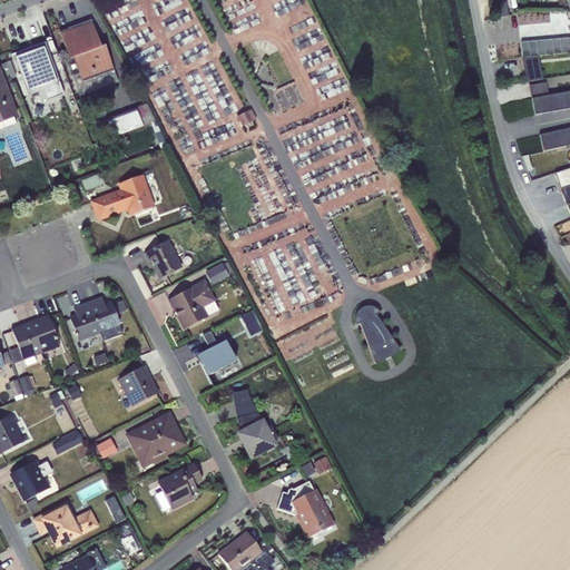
[(569,12),(569,0),(557,0),(560,9),(554,10),(554,12),(569,11),(569,13),(569,12)]
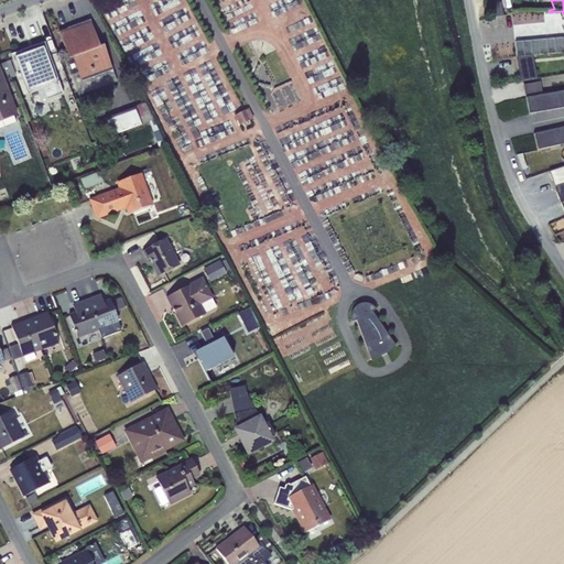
[(500,2),(489,4),(492,18),(503,15),(500,2)]
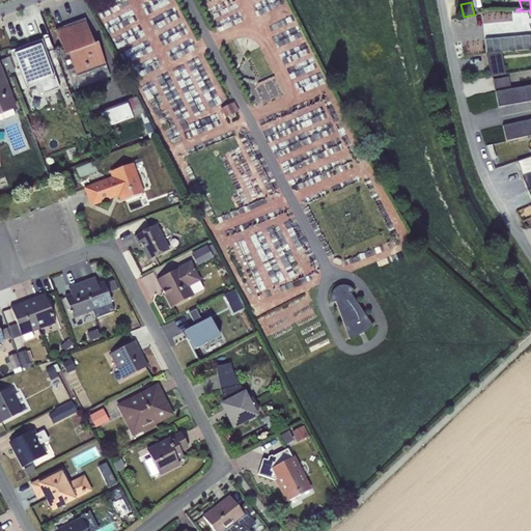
[(84,19),(55,30),(63,55),(61,56),(73,90),(110,77),(98,43),(93,44),(84,19)]
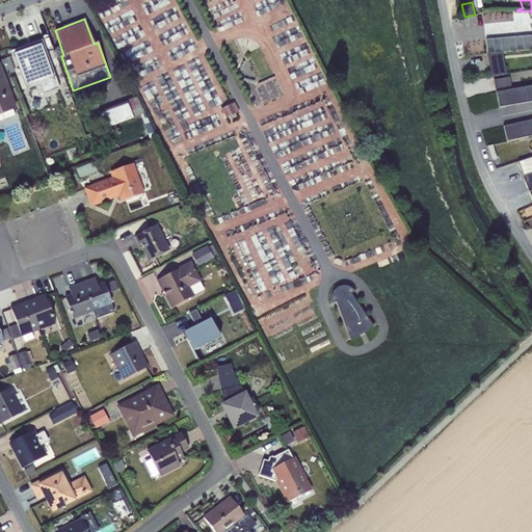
[(502,53),(531,49),(531,34),(485,40),(487,54),(502,53)]
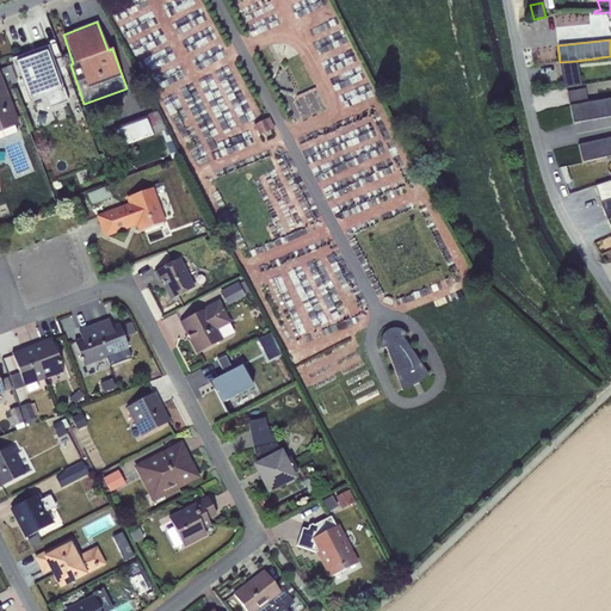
[(48,45),(20,56),(23,60),(49,50),(48,45)]
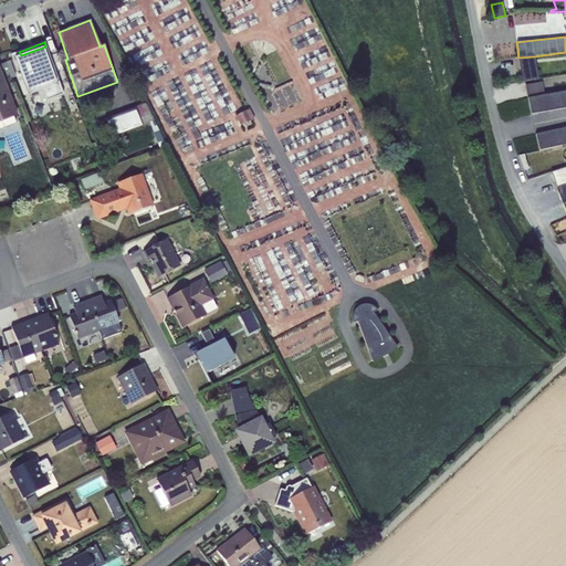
[(21,55),(19,52),(10,55),(12,61),(16,72),(19,71),(21,75),(28,94),(42,90),(45,100),(62,94),(45,46),(21,55)]
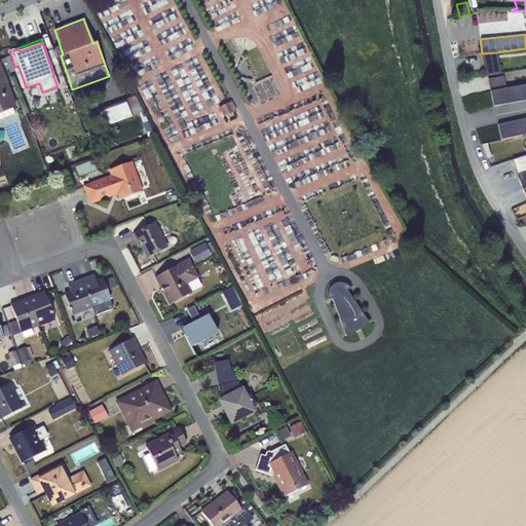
[(496,52),(482,53),(486,75),(500,74),(496,52)]
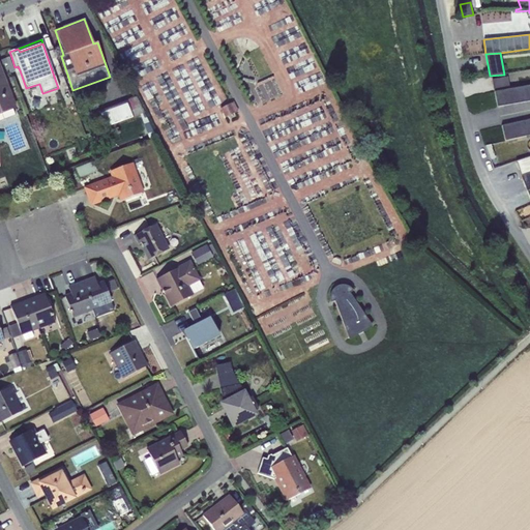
[(11,57),(5,59),(10,74),(20,70),(18,66),(15,67),(11,57)]
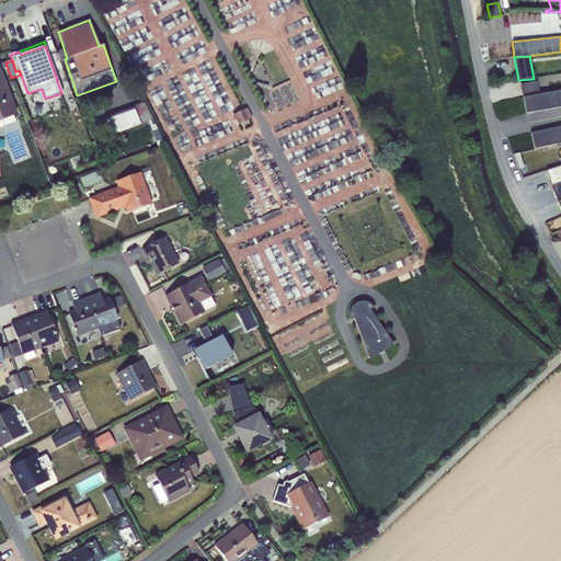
[(0,73),(0,126),(14,121),(13,116),(15,115),(0,73)]
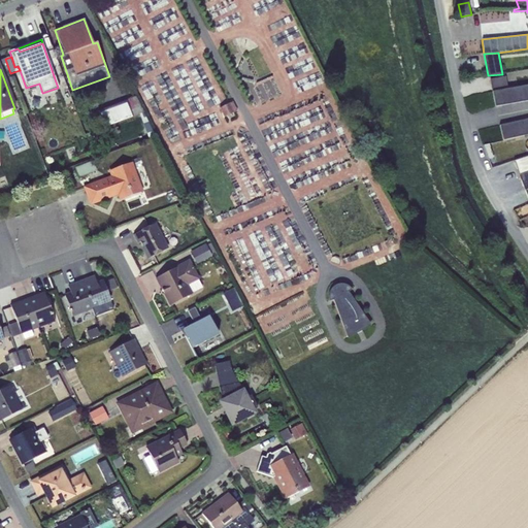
[(492,92),(507,89),(505,76),(490,79),(492,92)]
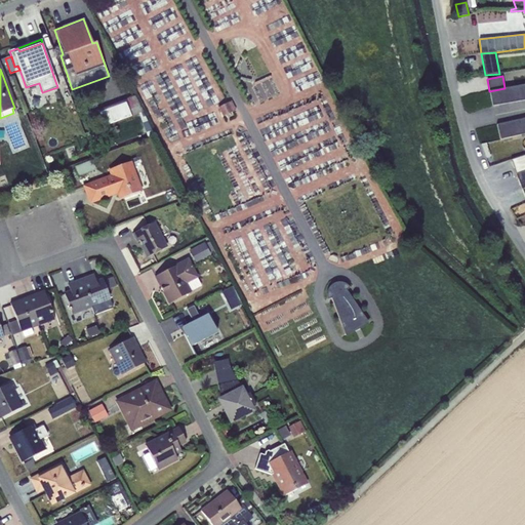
[(524,85),(505,88),(489,91),(492,107),(524,99),(524,85)]
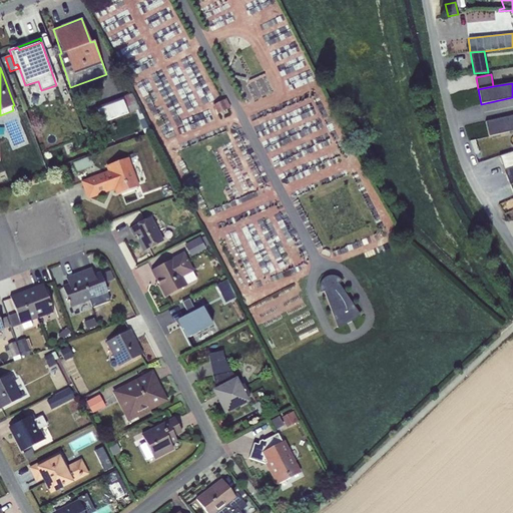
[(131,94),(90,110),(95,125),(139,109),(131,94)]
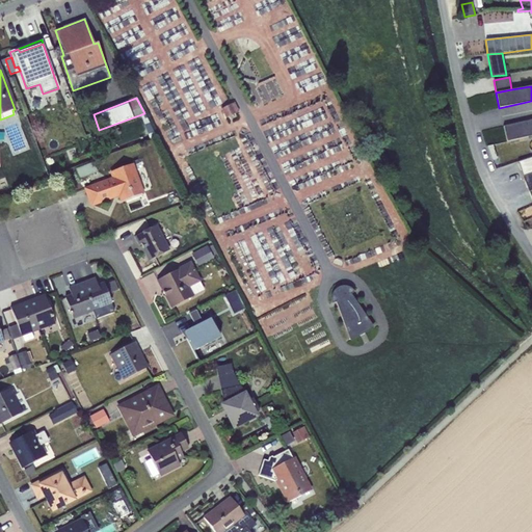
[(234,103),(221,109),(225,118),(238,111),(234,103)]
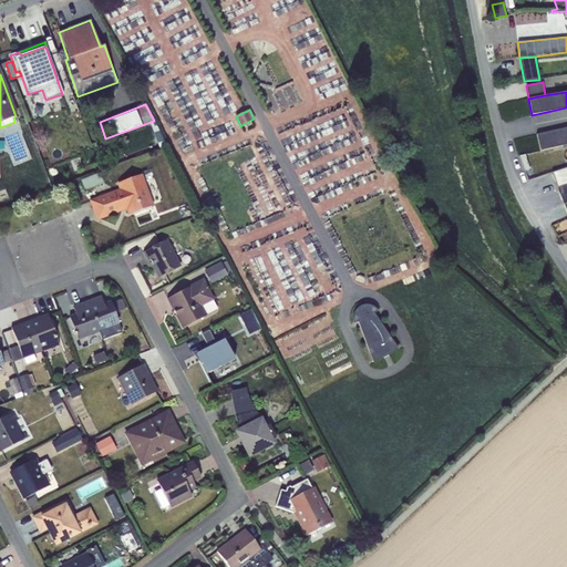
[(566,127),(536,135),(539,150),(566,144),(566,127)]
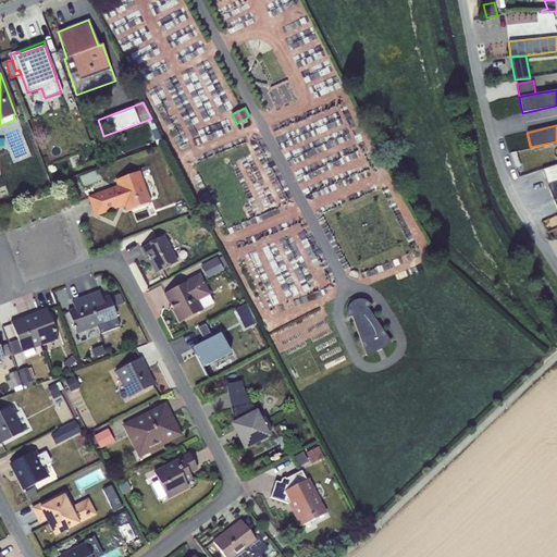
[(547,184),(556,181),(556,164),(542,170),(547,184)]
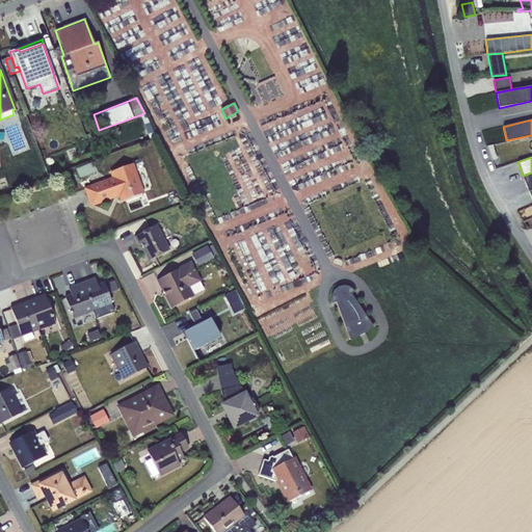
[(94,162),(75,169),(79,180),(97,173),(94,162)]
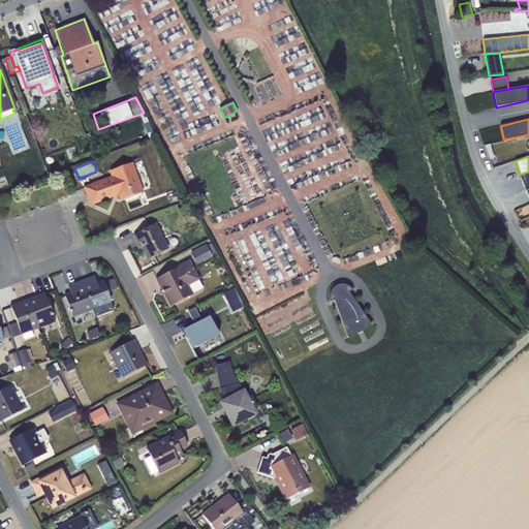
[(111,178),(97,183),(103,199),(114,195),(113,193),(118,191),(121,199),(143,191),(132,162),(109,172),(111,178)]
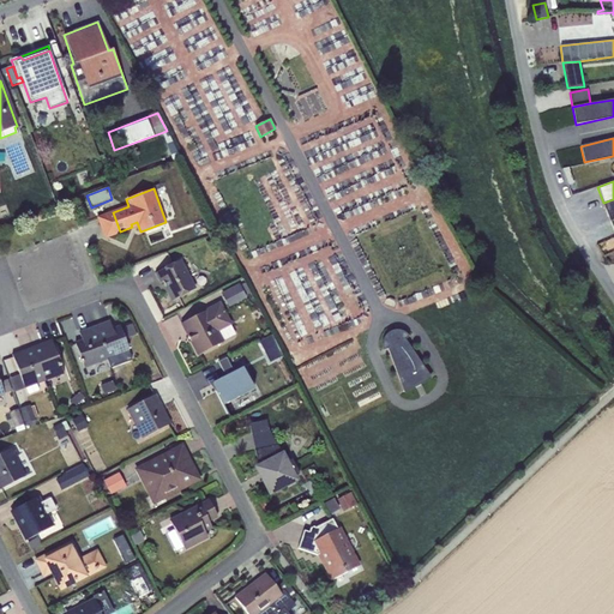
[(613,199),(603,203),(611,221),(613,218),(613,199)]
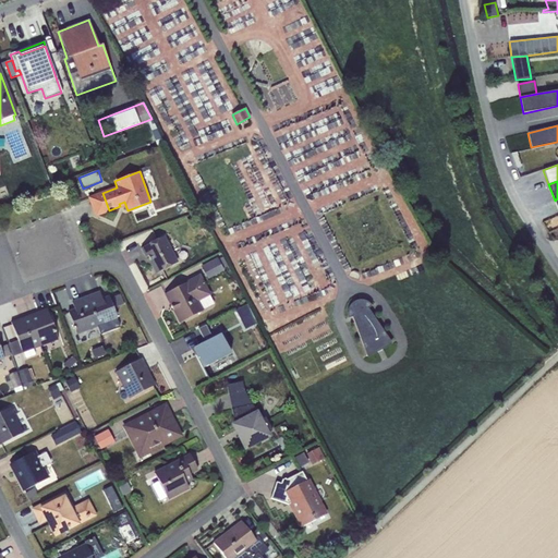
[(109,210),(102,193),(101,192),(87,197),(95,217),(109,211),(109,210)]
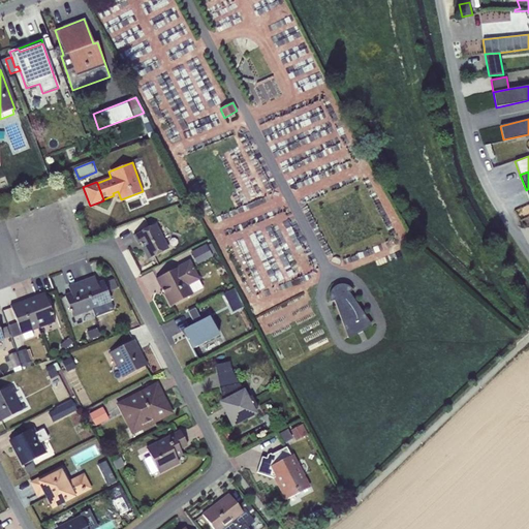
[(186,205),(177,210),(183,221),(192,216),(186,205)]
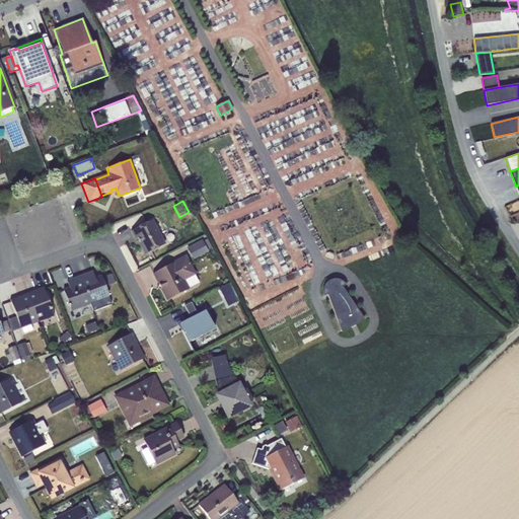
[(152,219),(131,231),(135,239),(138,238),(146,254),(165,244),(152,219)]
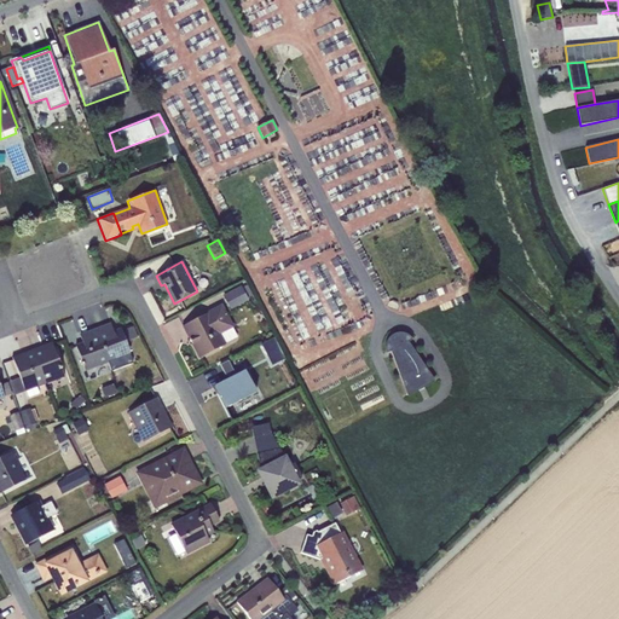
[(241,285),(223,295),(230,310),(248,300),(241,285)]
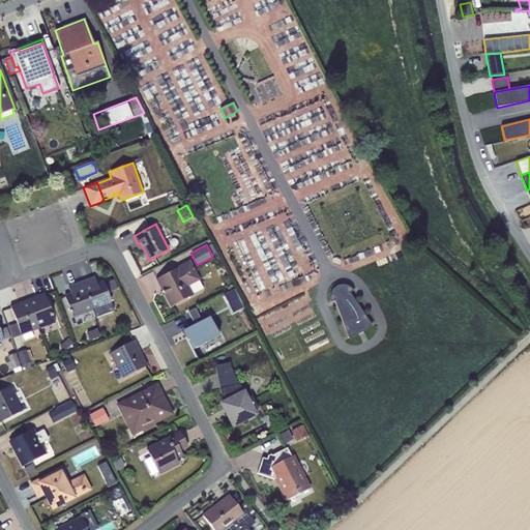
[(178,268),(156,280),(171,306),(193,295),(193,294),(203,289),(199,281),(200,281),(189,260),(177,267),(178,268)]
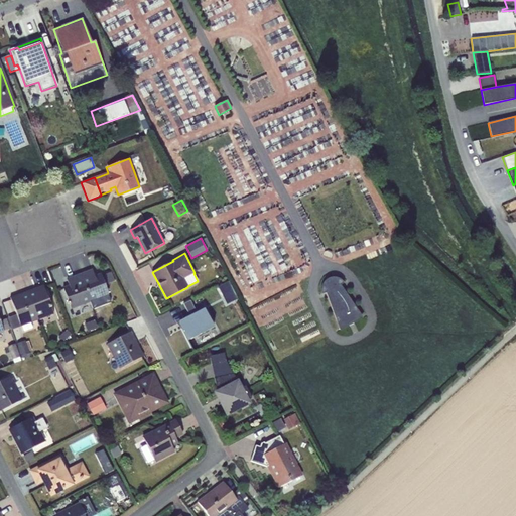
[(92,270),(79,275),(90,302),(93,309),(110,302),(107,295),(108,294),(101,275),(95,277),(92,270)]
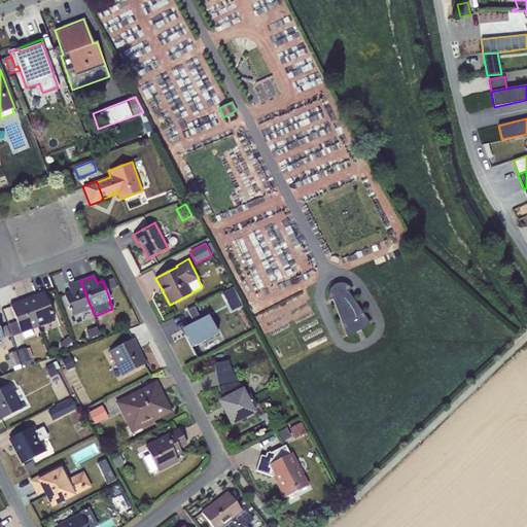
[(112,278),(106,281),(109,290),(116,287),(112,278)]
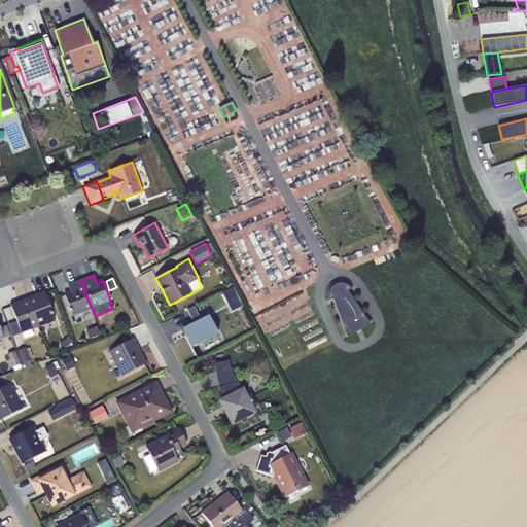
[(92,309),(80,281),(68,286),(70,292),(64,295),(72,316),(92,309)]
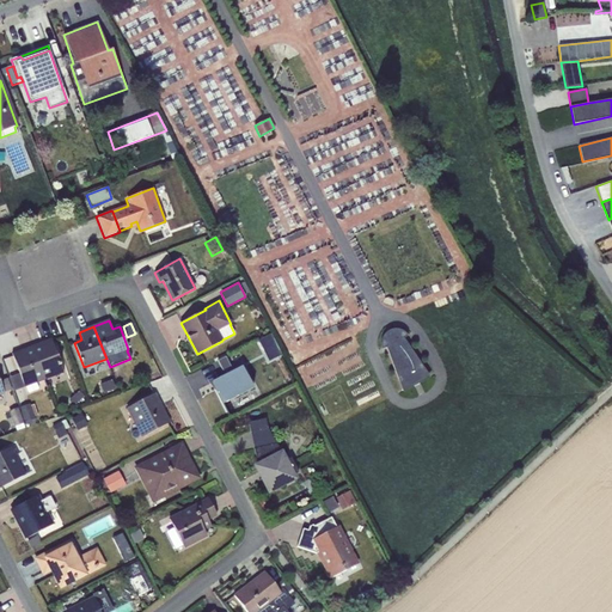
[(386,348),(403,392),(429,378),(403,338),(408,336),(405,335),(404,332),(401,331),(397,330),(393,330),(390,331),(386,332),(384,336),(381,340),(380,344),(381,350),(386,348)]
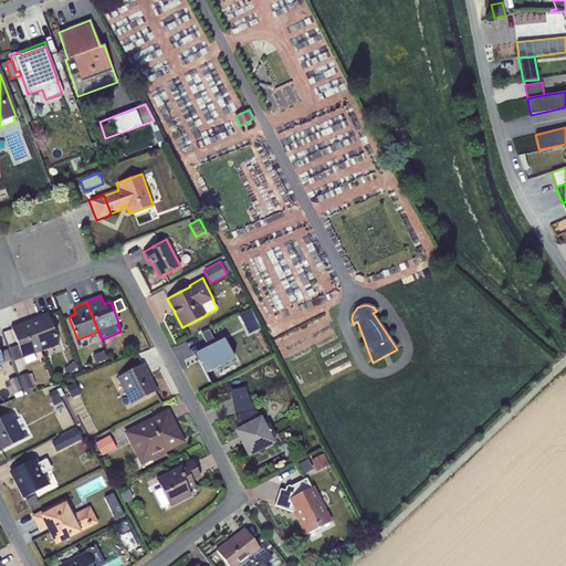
[(250,308),(239,314),(249,334),(260,328),(250,308)]
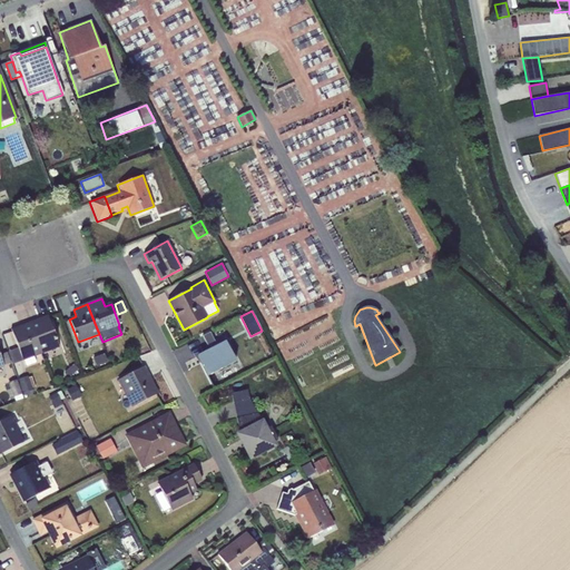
[(38,321),(29,324),(40,354),(59,347),(47,316),(47,318),(38,322),(38,321)]
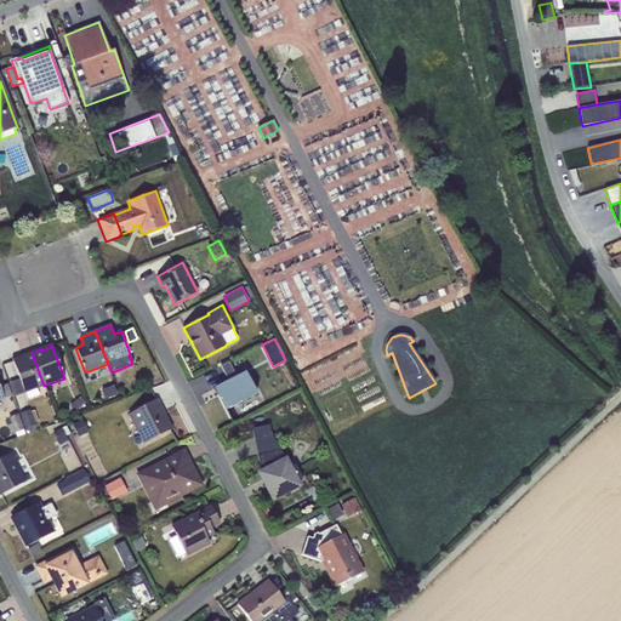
[(44,386),(32,353),(23,355),(23,357),(13,362),(12,359),(20,379),(26,393),(44,386)]
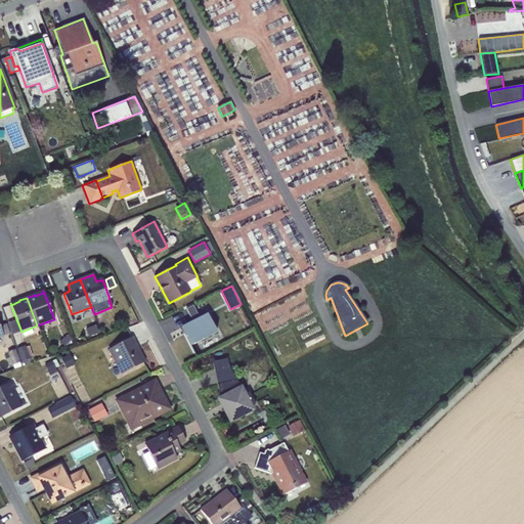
[(194,320),(181,328),(184,334),(190,346),(217,333),(207,314),(200,318),(192,305),(185,309),(190,318),(192,317),(193,320),(194,320)]
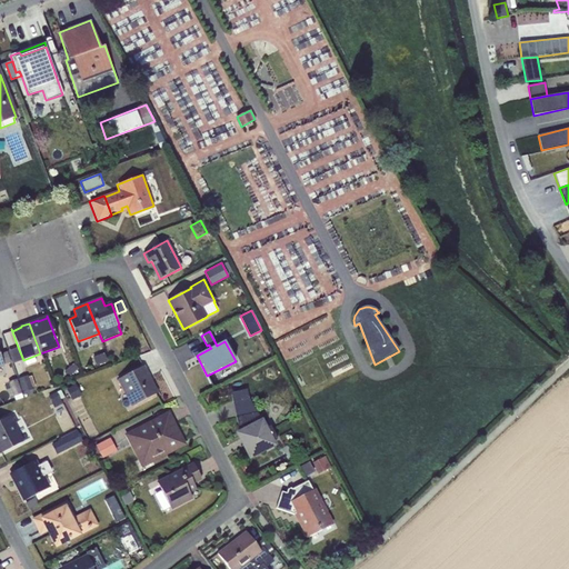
[(18,347),(8,351),(12,363),(23,360),(18,347)]
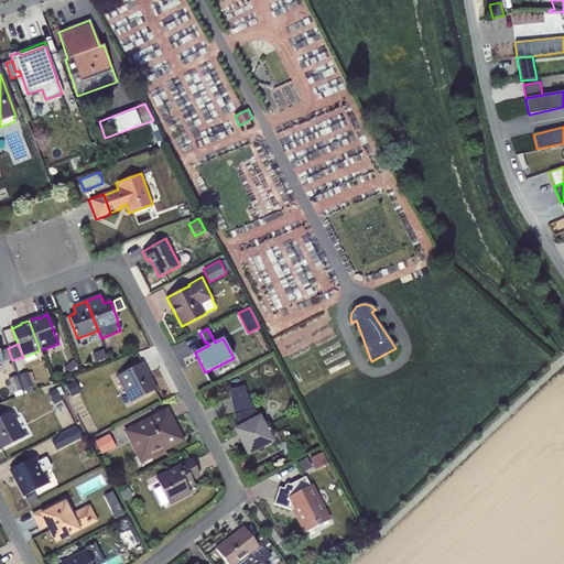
[(195,353),(209,345),(208,345),(191,350),(197,359),(198,359),(195,353)]
